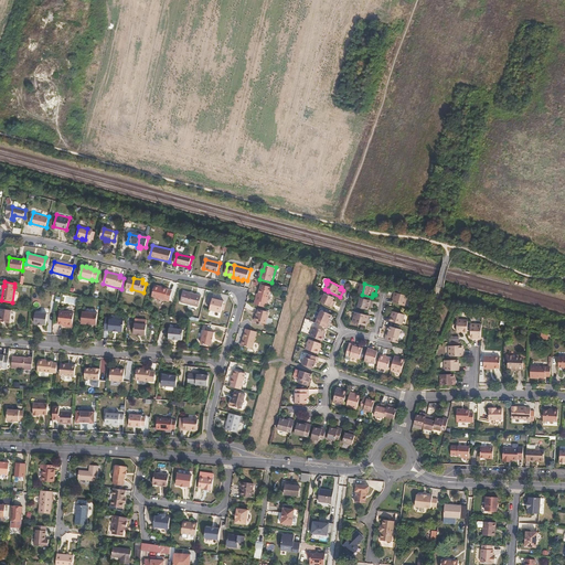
[(168,288),(155,285),(152,297),(170,301),(172,290),(168,290),(168,288)]
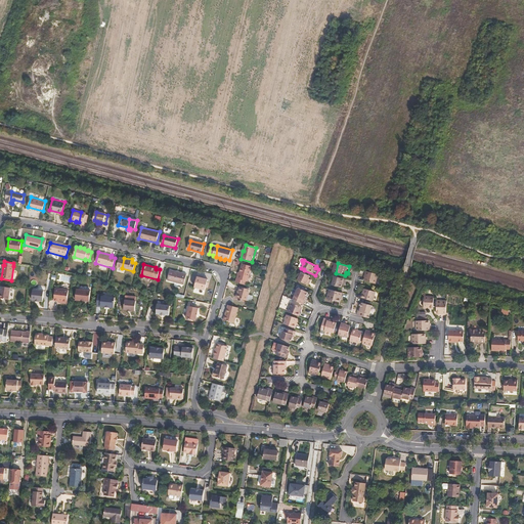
[(239,272),(236,282),(245,285),(247,281),(248,281),(252,266),(244,264),(241,272),(239,272)]
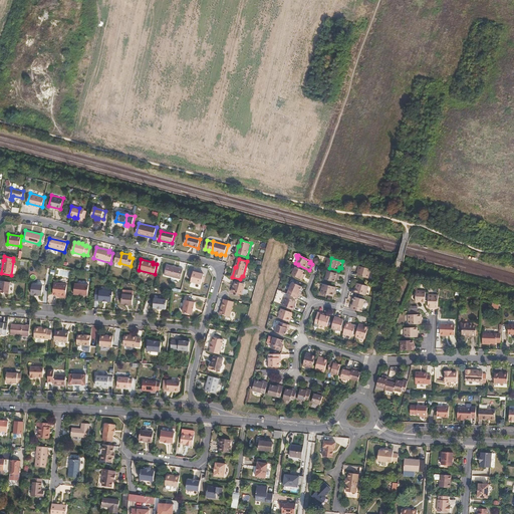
[(183,269),(167,265),(164,276),(180,280),(183,269)]
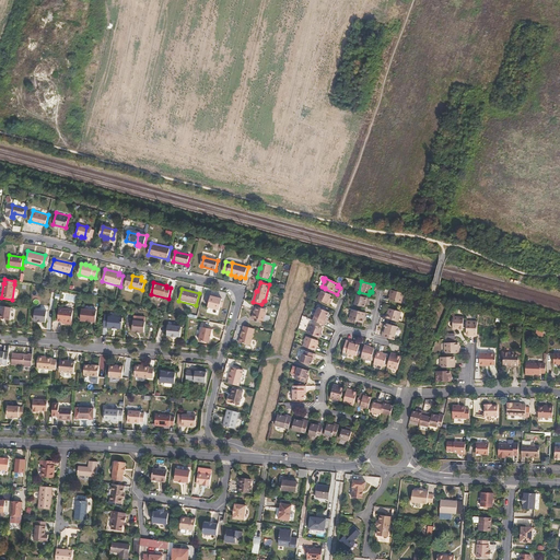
[(406,293),(394,290),(392,301),(403,304),(406,293)]
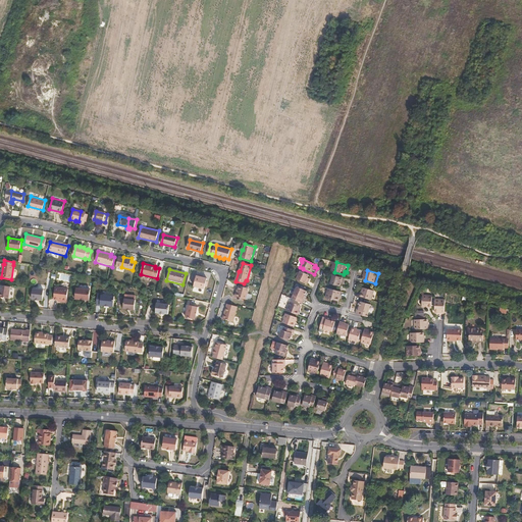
[(303,272),(299,280),(310,286),(312,280),(311,279),(312,276),(303,272)]
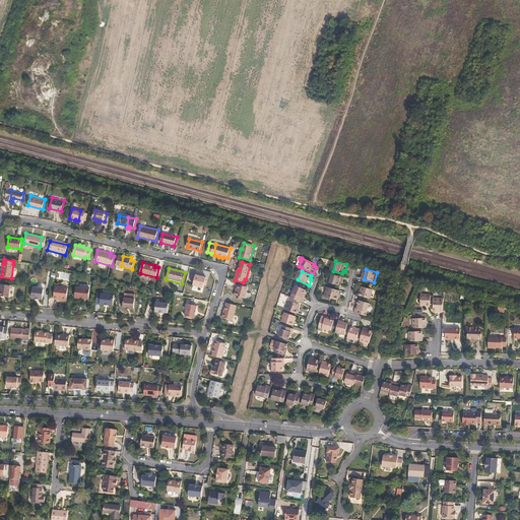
[(205,288),(208,277),(197,274),(194,285),(205,288)]
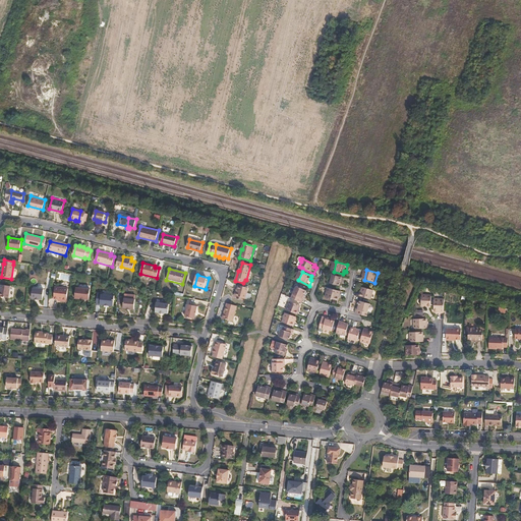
[(347,279),(335,276),(332,284),(341,287),(342,284),(345,285),(347,279)]
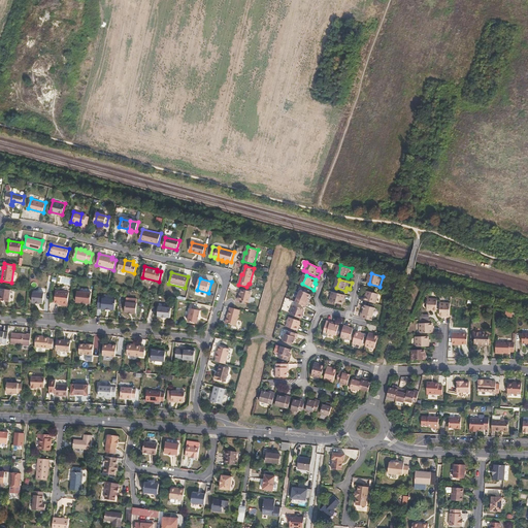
[(10,290),(2,289),(1,296),(0,295),(0,299),(0,301),(9,302),(10,290)]
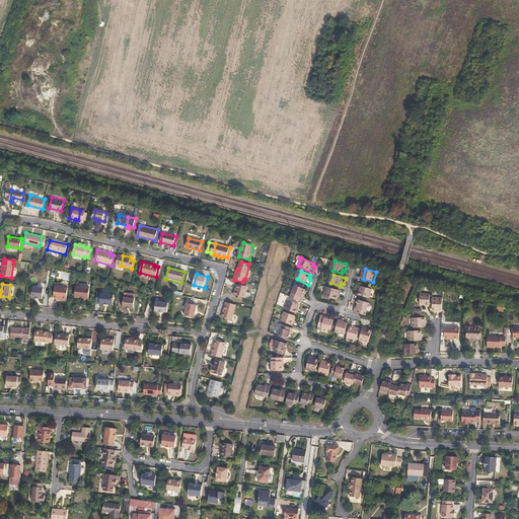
[(247,286),(239,284),(237,291),(236,291),(234,295),(244,298),(247,286)]
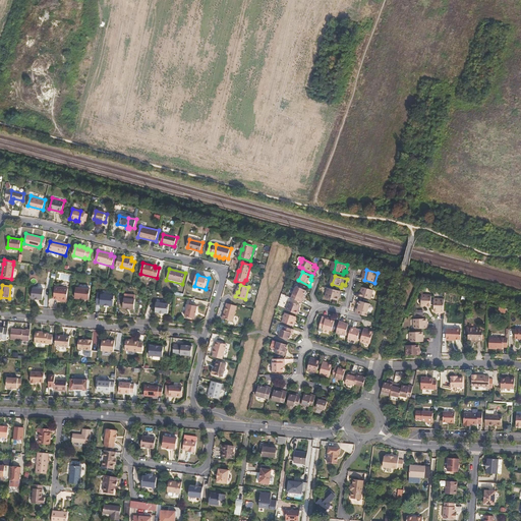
[(299,287),(294,300),(305,305),(306,300),(305,299),(308,292),(299,287)]
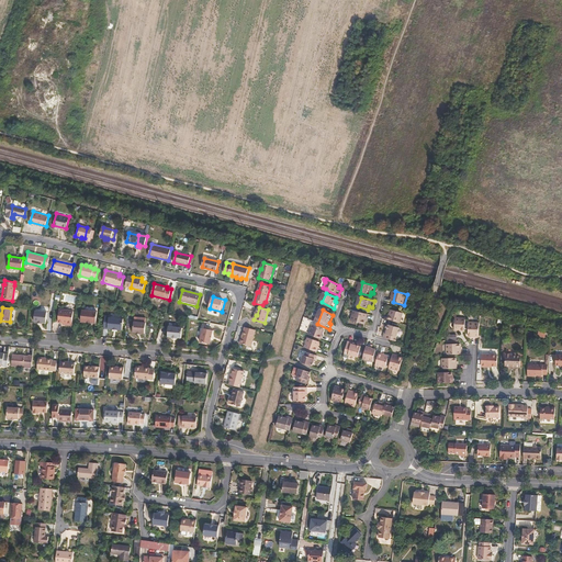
[(74,312),(60,311),(58,323),(72,324),(74,312)]
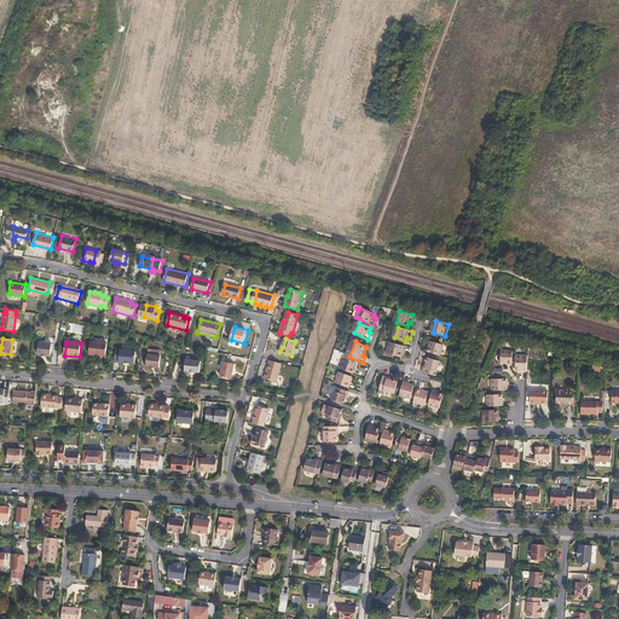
[(106,357),(108,343),(91,342),(90,354),(106,357)]
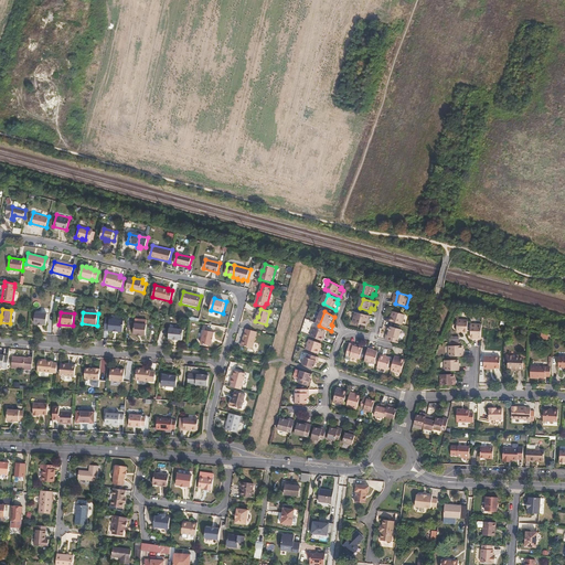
[(393,322),(404,326),(406,315),(395,312),(393,322)]
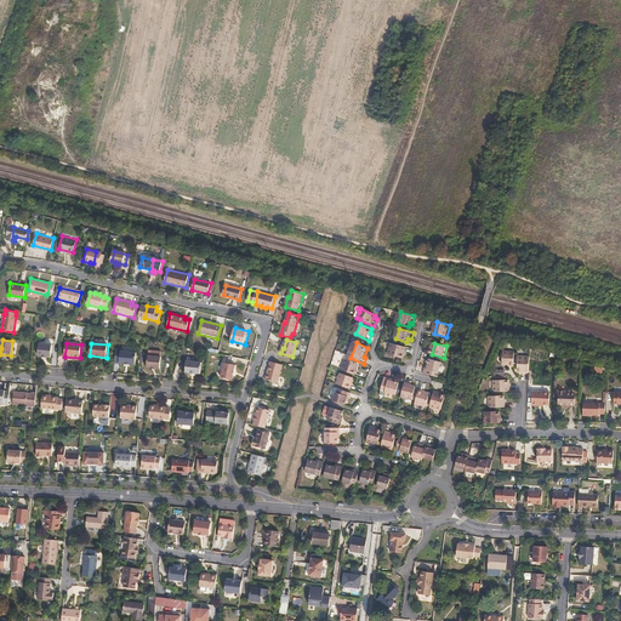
[(408,354),(409,348),(393,345),(391,355),(404,359),(406,353),(408,354)]
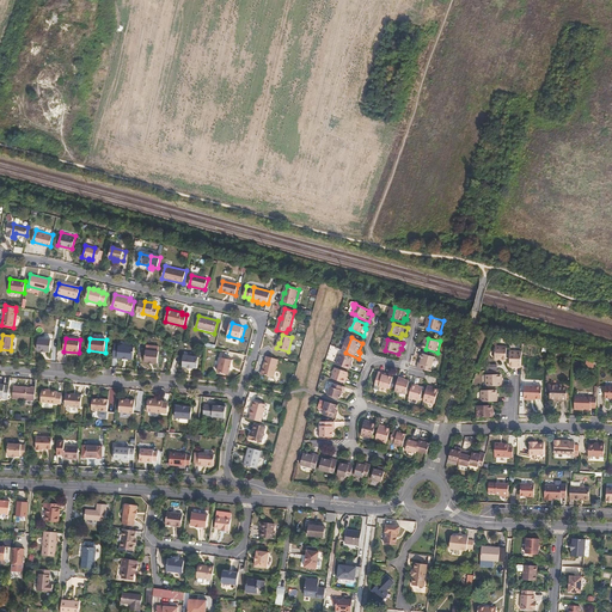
[(114,357),(129,359),(133,360),(134,360),(134,348),(115,347),(114,357)]
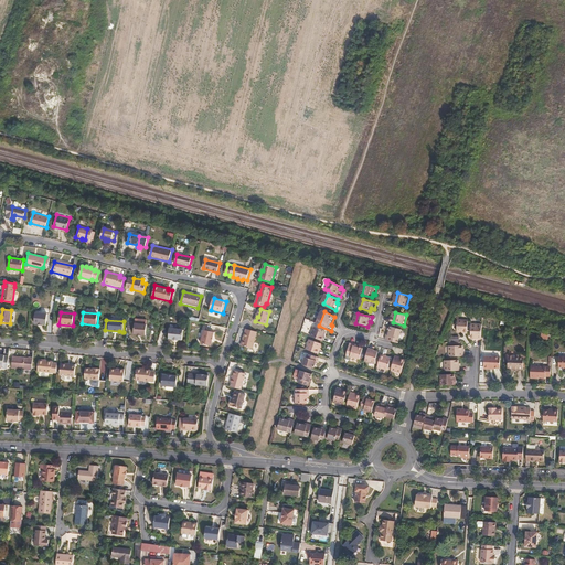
[(457,322),(457,333),(467,333),(467,322),(457,322)]
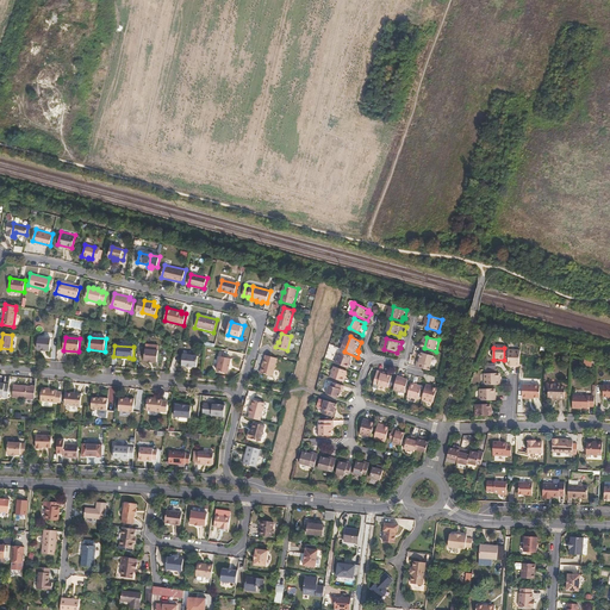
[(145,350),(144,361),(148,361),(148,362),(153,362),(157,362),(157,361),(159,352),(159,350),(145,350)]
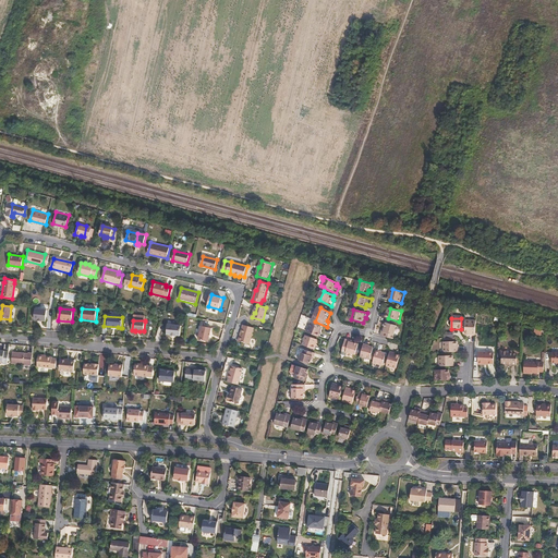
[(155,323),(145,322),(144,330),(149,330),(149,329),(154,330),(155,323)]
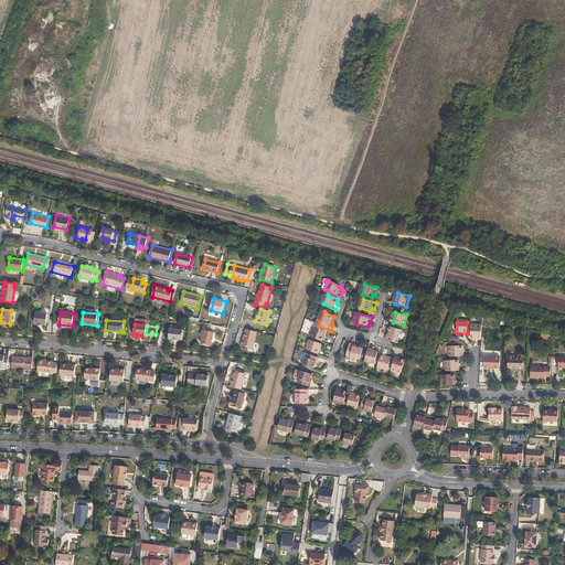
[(481,341),(481,326),(471,326),(470,339),(477,339),(477,340),(481,341)]
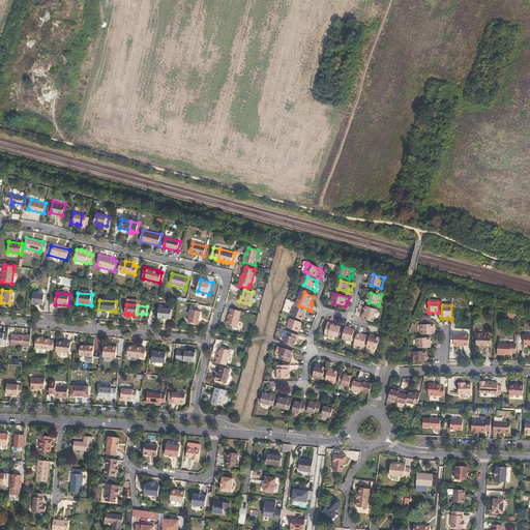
[(363,319),(370,321),(376,323),(379,310),(367,307),(365,317),(364,316),(363,319)]
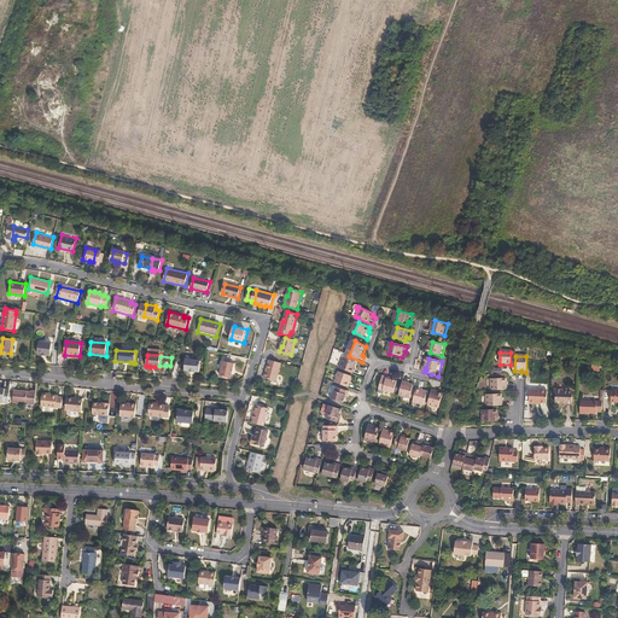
[(202,361),(186,360),(185,371),(188,371),(188,372),(196,373),(196,372),(200,372),(202,361)]
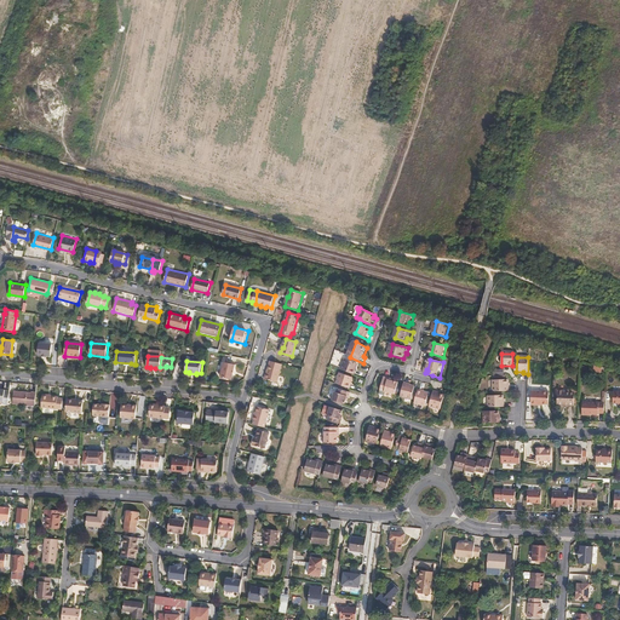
[(277,383),(283,365),(271,361),(267,379),(277,383)]
